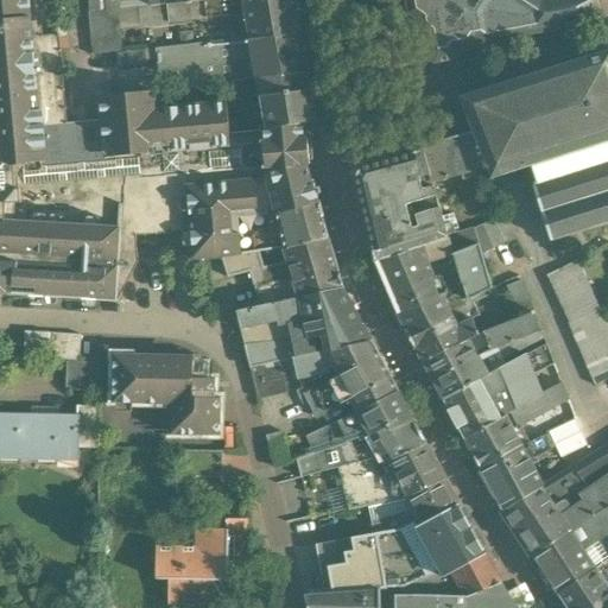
[(0,0),(0,293),(96,299),(103,182),(103,152),(229,137),(229,132),(227,102),(157,108),(154,92),(97,96),(100,120),(68,124),(59,35),(43,36),(39,0),(0,0)]
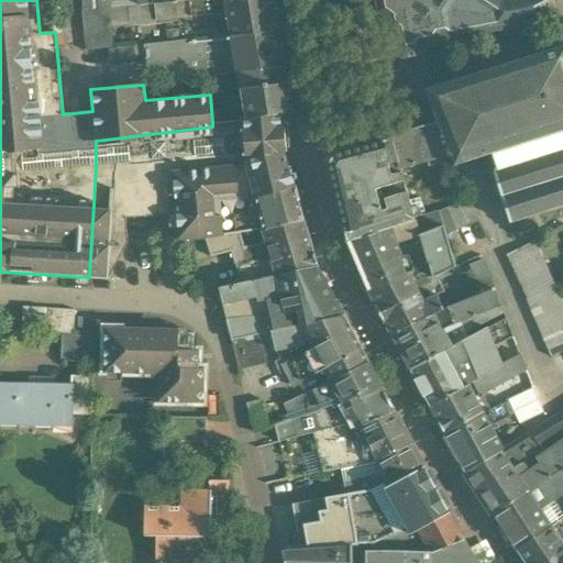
[(83,0),(84,11),(98,10),(96,0),(83,0)]
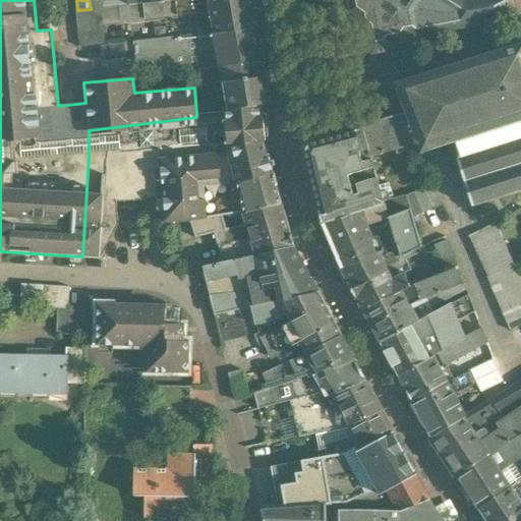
[(170,0),(142,3),(145,19),(176,16),(174,0),(170,0)]
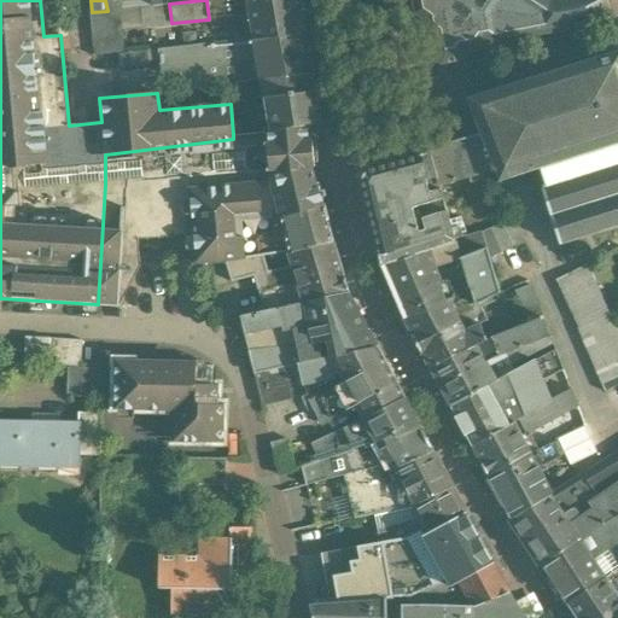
[(298,0),(246,0),(254,39),(255,41),(305,35),(298,0)]
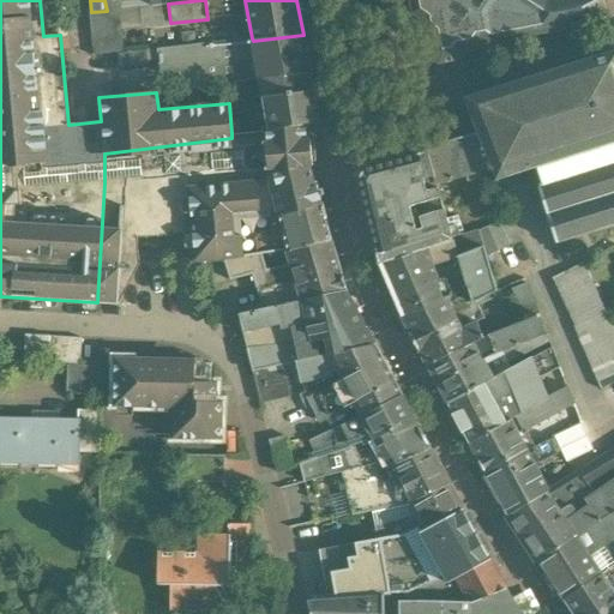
[(369,0),(371,5),(380,11),(402,7),(404,0),(409,0),(413,14),(421,20),(423,31),(432,36),(432,40),(427,46),(429,59),(439,65),(461,61),(465,54),(468,54),(468,55),(481,53),(485,47),(565,30),(570,24),(595,19),(593,14),(601,0),(369,0)]
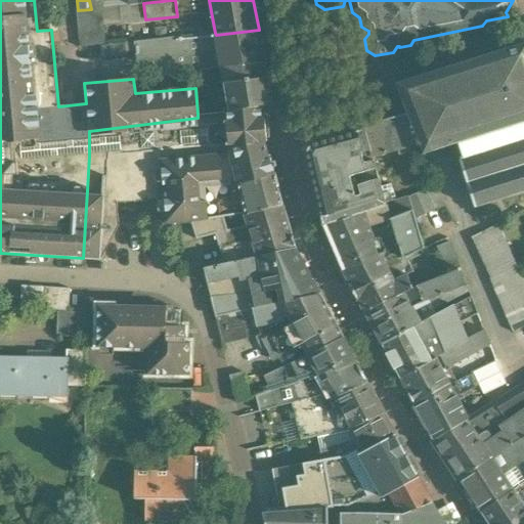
[(259,30),(216,35),(215,33),(168,38),(168,39),(135,42),(137,62),(187,56),(189,73),(221,68),(265,62),(259,30)]
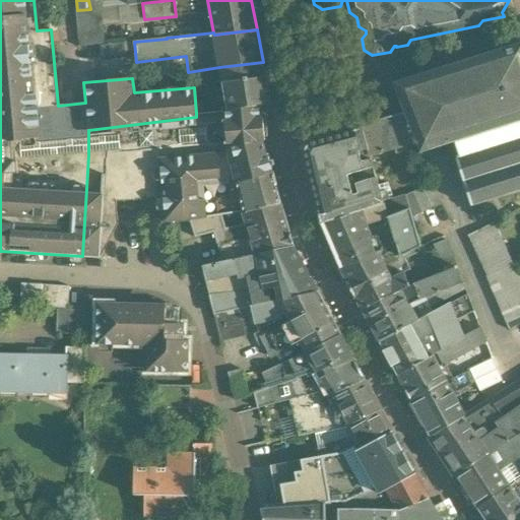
[(122,40),(96,46),(100,57),(125,52),(122,40)]
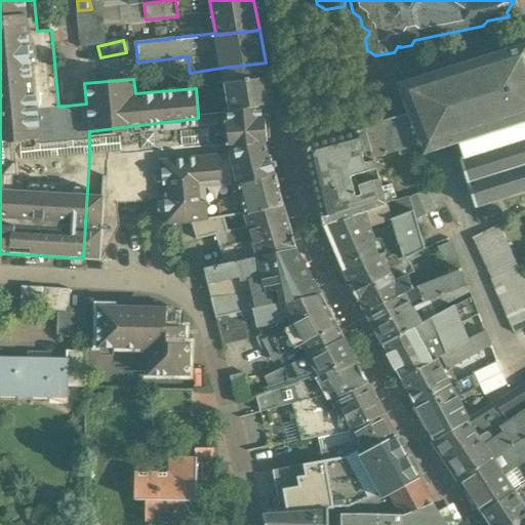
[(524,43),(396,84),(423,155),(441,150),(459,144),(463,158),(460,160),(476,208),(524,192),(524,43)]
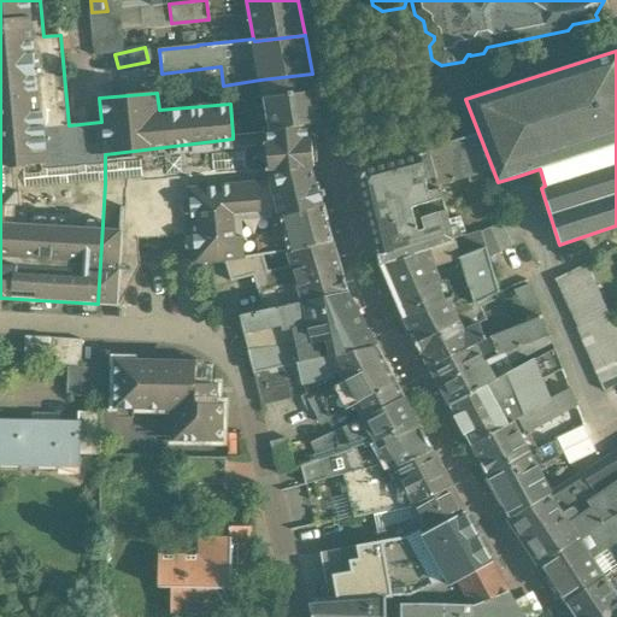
[(312,74),(260,80),(264,99),(270,131),(321,123),(316,93),(312,74)]
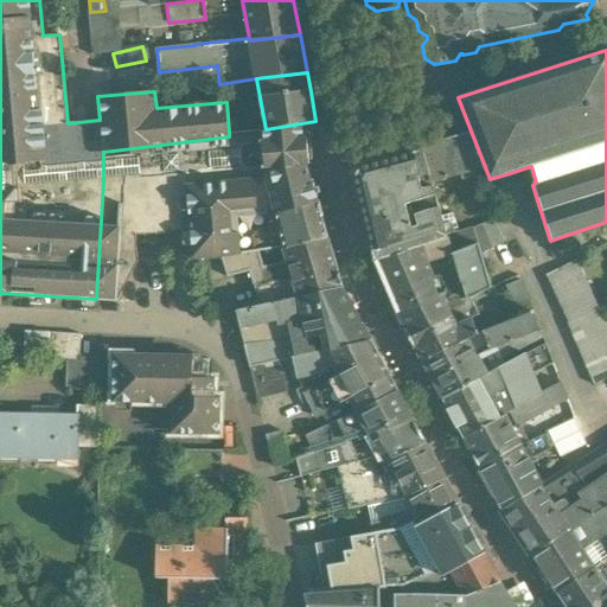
[(103,181),(96,299),(117,301),(117,299),(138,261),(135,235),(190,230),(192,259),(216,259),(282,248),(283,249),(283,248),(280,231),(275,212),(319,202),(313,180),(312,180),(307,164),(310,164),(310,163),(307,138),(305,138),(304,123),(315,122),(315,121),(266,129),(229,132),(229,136),(103,152),(103,181)]
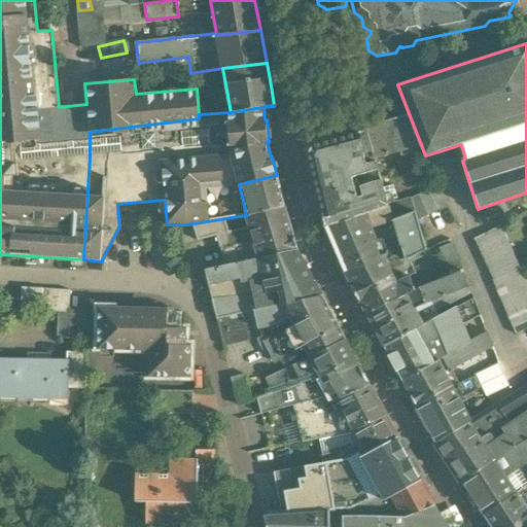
[(371,124),(370,123),(369,123),(367,124),(366,124),(365,125),(365,126),(365,127),(365,129),(366,131),(365,132),(364,131),(355,134),(313,146),(308,154),(322,211),(321,211),(325,226),(389,207),(389,205),(398,202),(393,185),(384,187),(375,156),(399,150),(401,156),(423,150),(406,105),(396,108),(400,117),(373,125),(372,124),(371,124)]
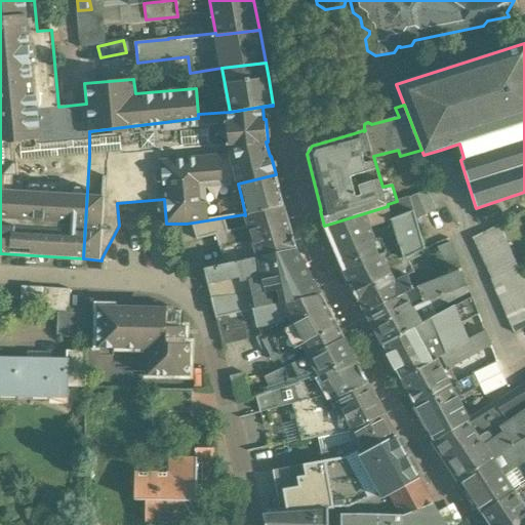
[(242,200),(280,191),(276,174),(238,184),(242,200)]
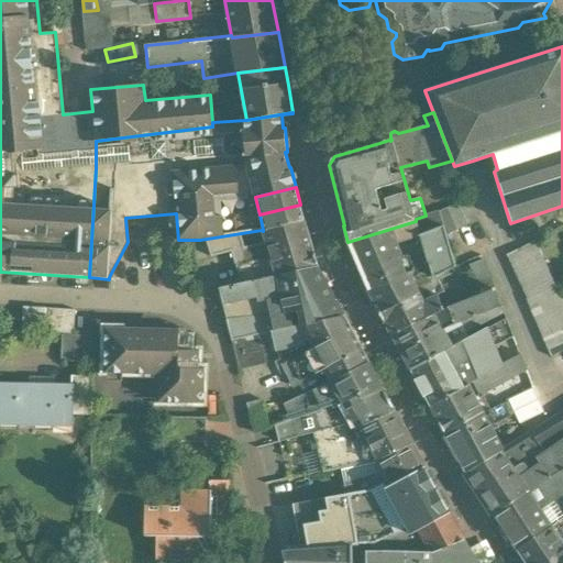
[(470,198),(446,208),(456,231),(479,220),(470,198)]
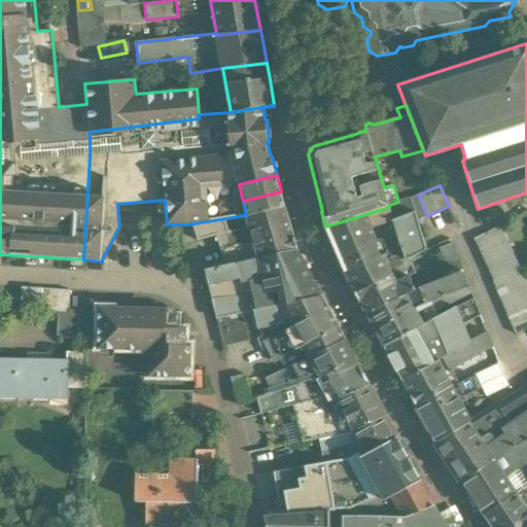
[(281,191),(243,201),(246,215),(284,206),(281,191)]
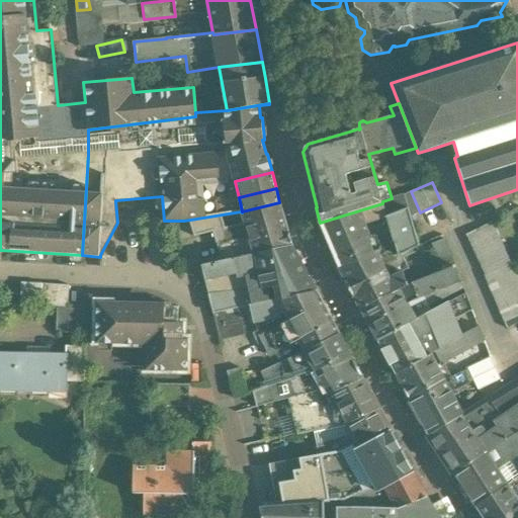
[(392,198),(382,201),(382,203),(386,216),(408,207),(404,195),(393,198),(392,198)]
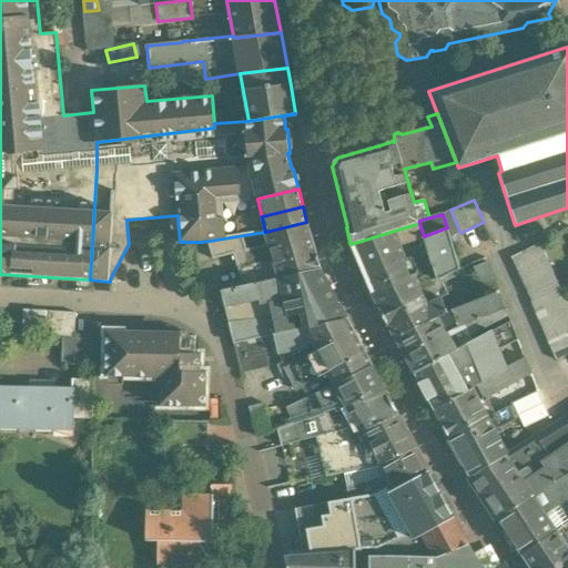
[(274,263),(250,267),(254,283),(255,283),(321,269),(306,222),(265,232),(265,233),(274,263)]
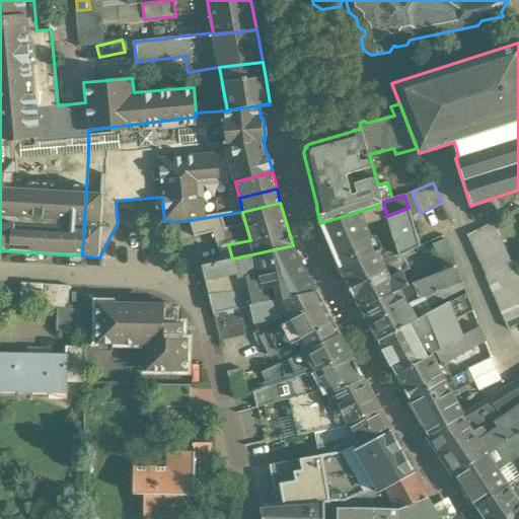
[(339,267),(377,251),(365,224),(387,217),(387,216),(383,204),(320,224),(328,241),(339,267)]
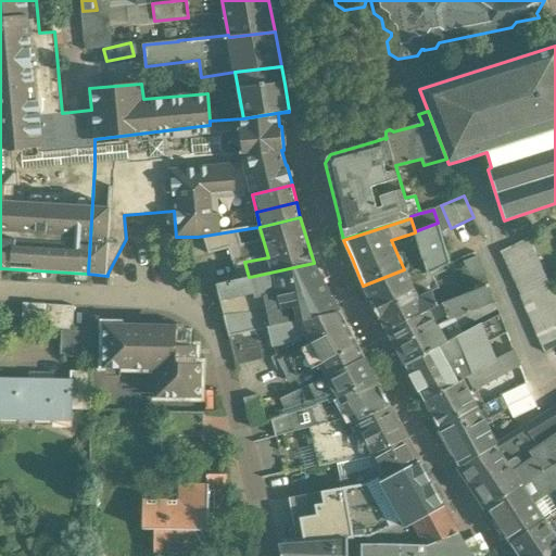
[(438,223),(415,231),(415,232),(424,262),(428,274),(432,272),(450,264),(438,223)]
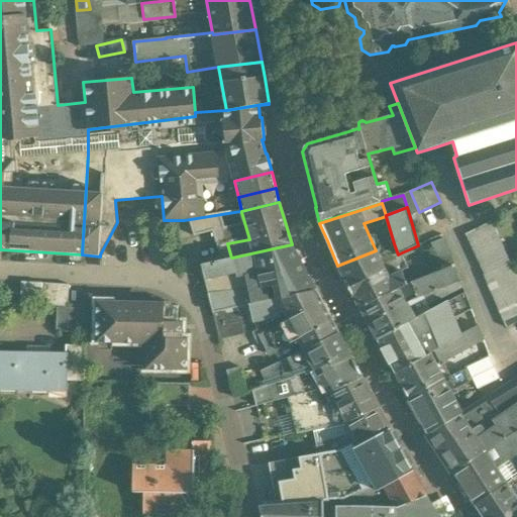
[(492,223),(491,221),(467,233),(485,274),(509,262),(491,223),(492,223)]
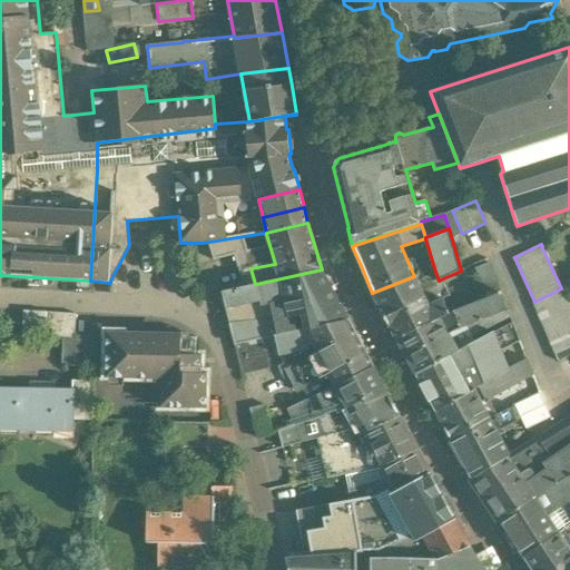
[(489,263),(474,268),(481,284),(487,298),(501,293),(489,263)]
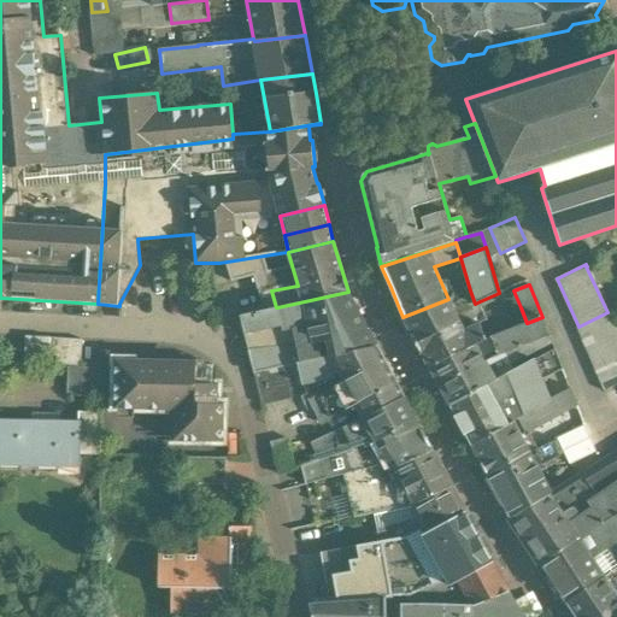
[(470,291),(448,299),(460,324),(485,313),(480,301),(475,304),(470,291)]
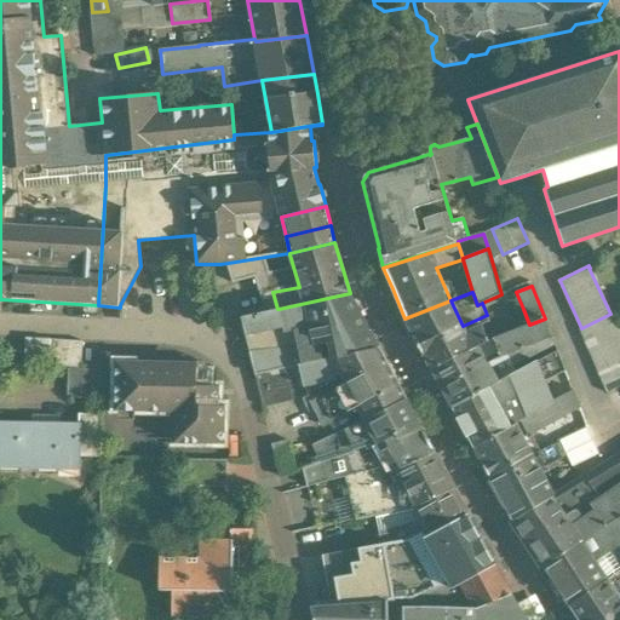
[(350,293),(279,309),(282,327),(299,323),(310,331),(314,345),(299,349),(300,365),(379,348),(371,331),(369,332),(350,293)]
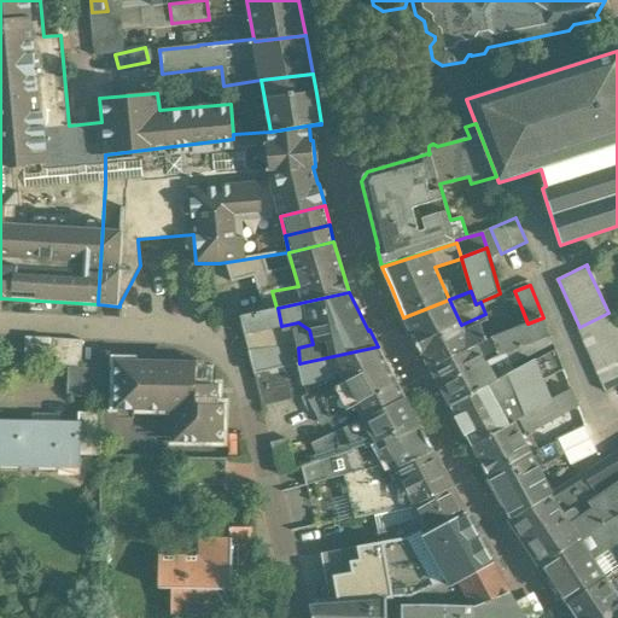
[(449,299),(403,318),(430,367),(484,340),(487,340),(482,324),(481,324),(465,331),(461,325),(449,299)]
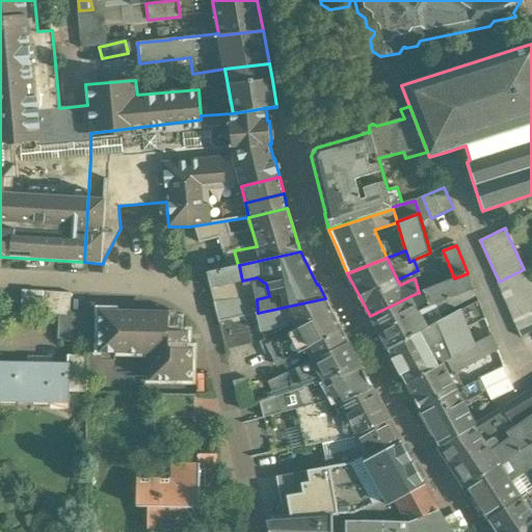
[(238,265),(207,272),(211,288),(216,287),(242,281),(239,265),(238,265)]
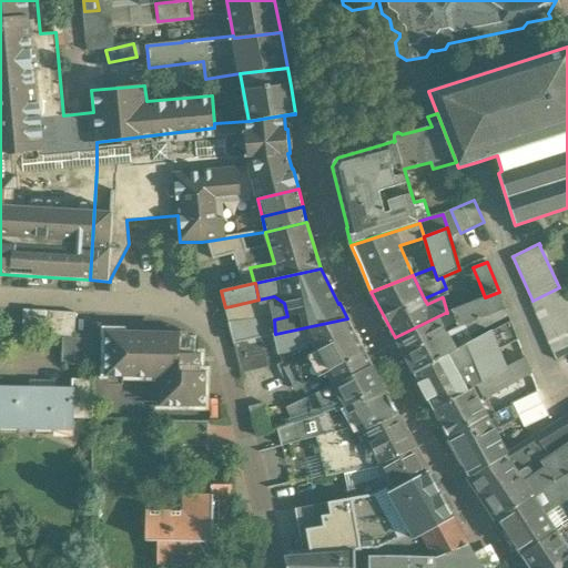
[(479,283),(468,287),(475,302),(485,297),(479,283)]
